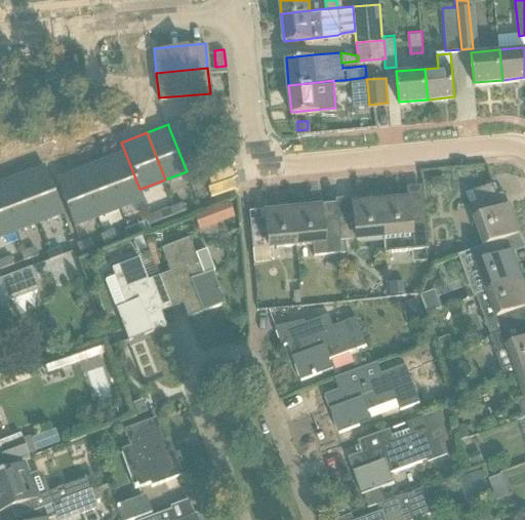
[(139,189),(124,150),(102,159),(119,205),(142,196),(143,196),(140,189),(139,189)]
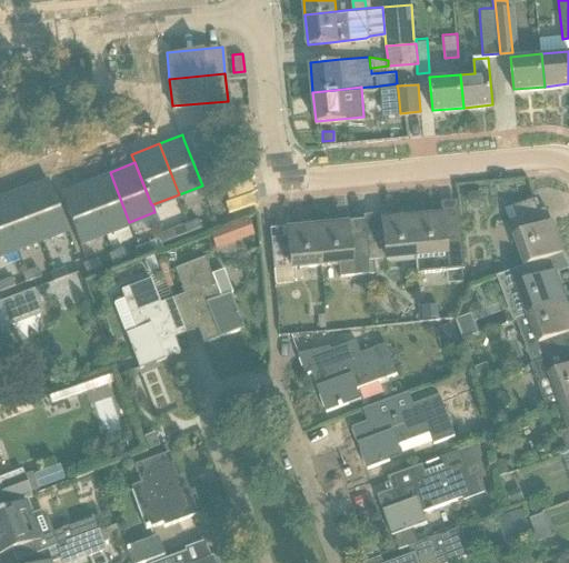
[(129,222),(110,172),(85,182),(103,232),(129,222)]
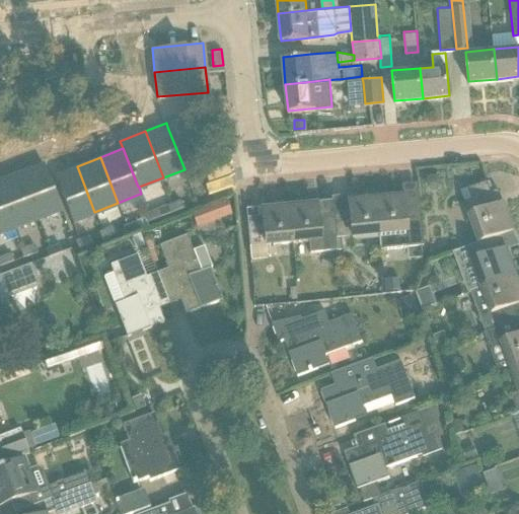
[(44,162),(22,170),(40,216),(61,208),(51,180),(44,162)]
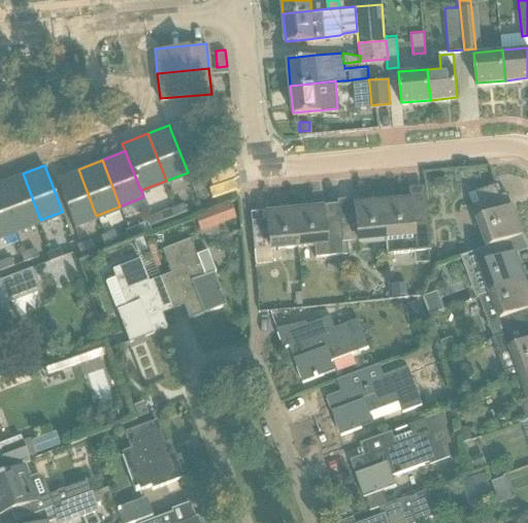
[(96,216),(78,169),(56,177),(63,197),(73,224),(96,216)]
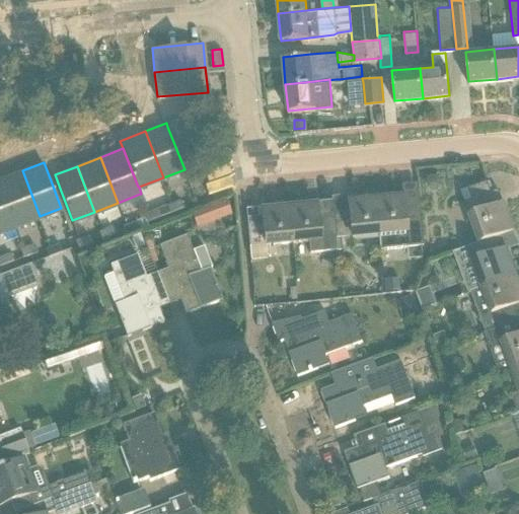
[(22,170),(0,178),(0,190),(14,226),(40,216),(22,170)]
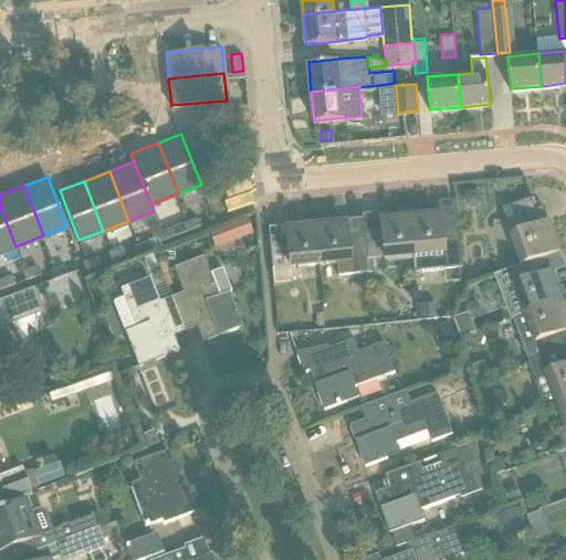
[(510,225),(523,261),(538,256),(559,249),(543,203),(535,207),(531,194),(502,204),(510,225)]
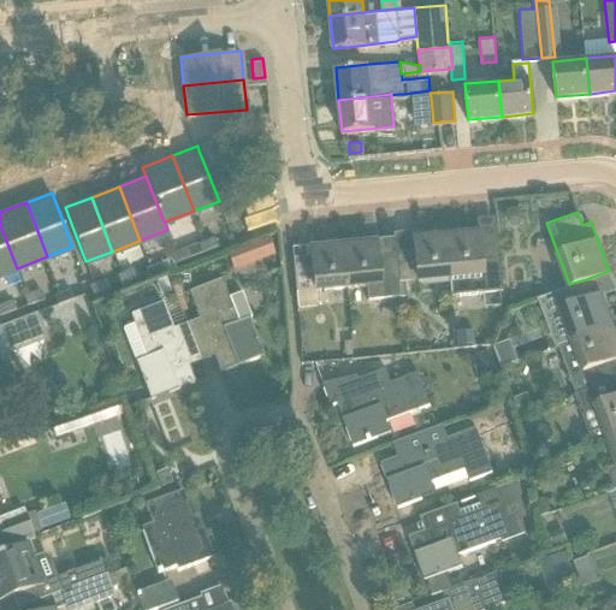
[(0,274),(17,268),(0,225),(0,274)]
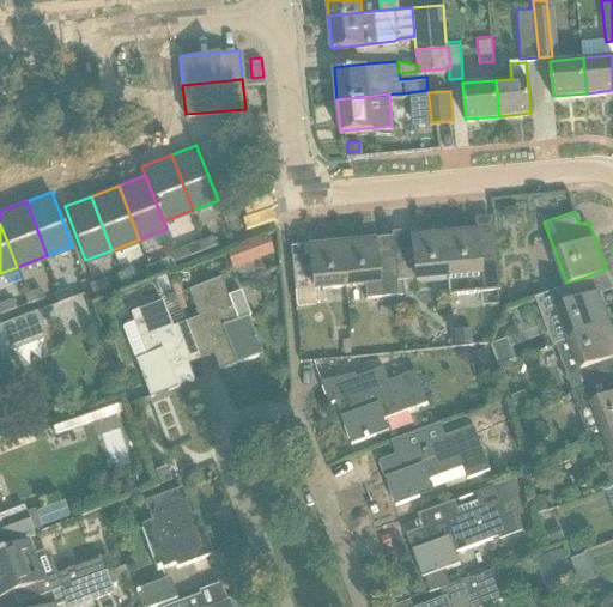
[(411,228),(392,230),(395,278),(447,273),(443,232),(411,235),(411,228)]
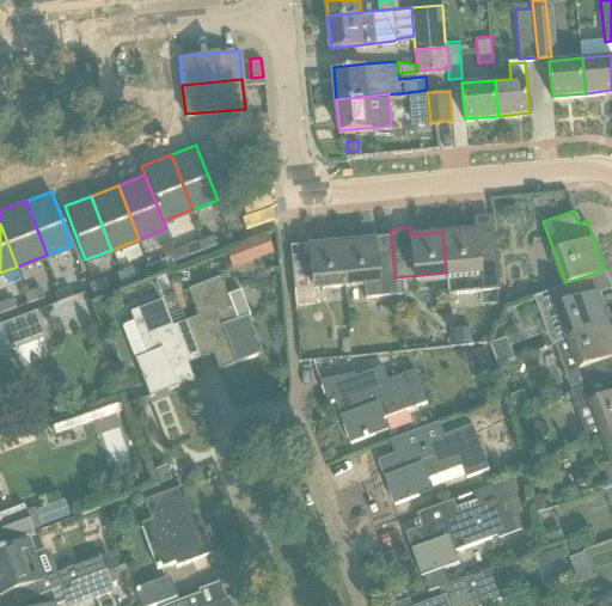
[(497,285),(493,234),(475,236),(473,228),(442,232),(446,273),(447,288),(477,286),(497,285)]
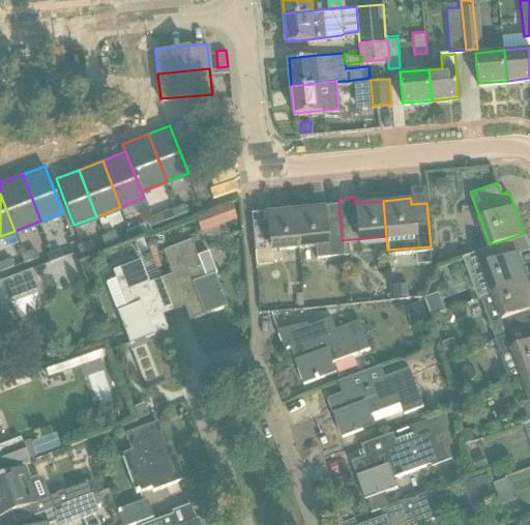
[(295,209),(298,244),(314,243),(315,255),(342,252),(341,240),(342,240),(339,199),(337,199),(339,211),(323,213),(322,206),(295,209)]
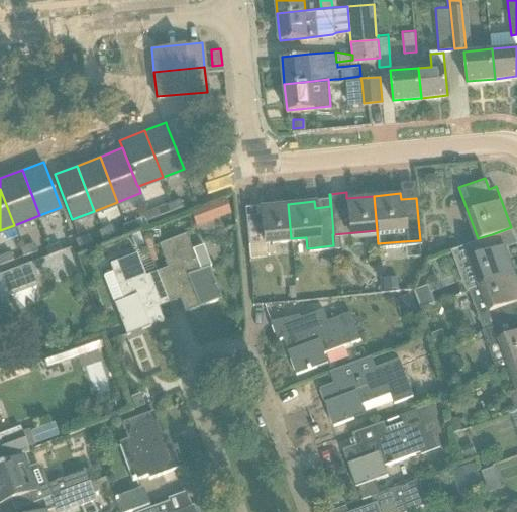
[(167,202),(170,209),(183,204),(180,197),(167,202)]
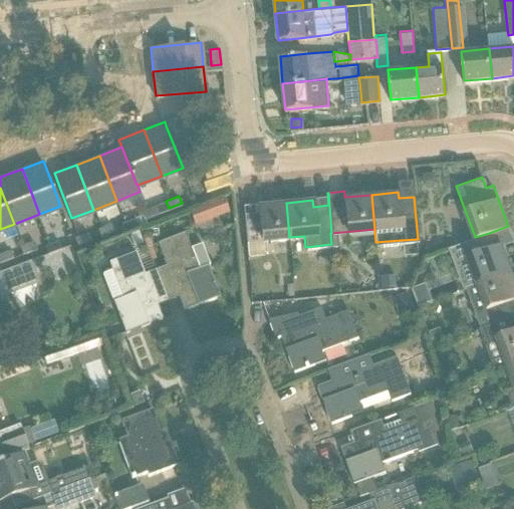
[(203,204),(208,216),(227,209),(223,197),(203,204)]
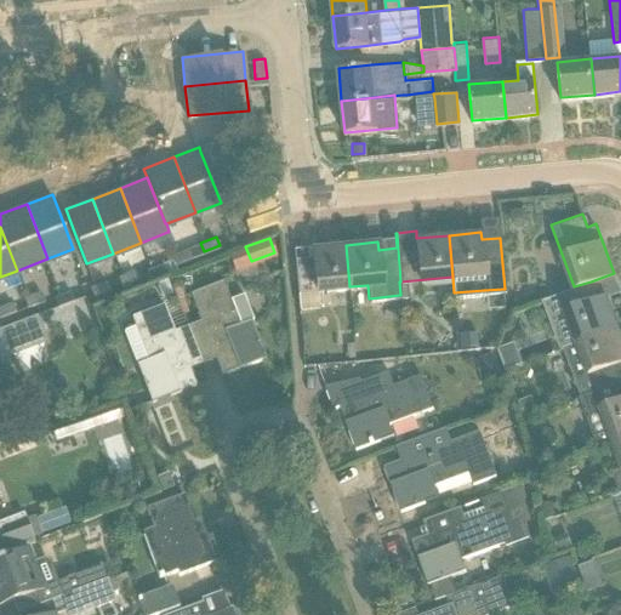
[(297,291),(349,286),(346,245),(313,248),(313,256),(295,257),(297,291)]
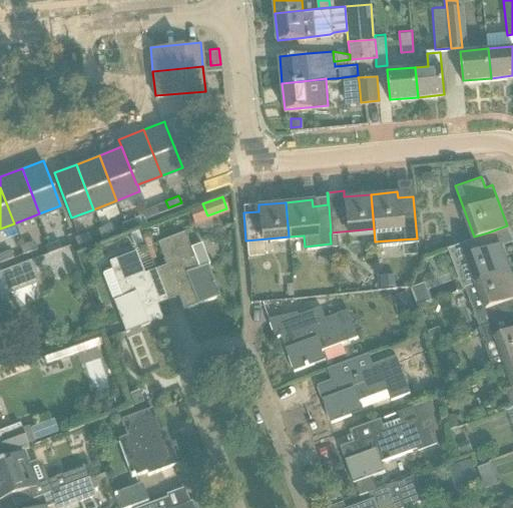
[(142,209),(145,216),(159,211),(156,203),(142,209)]
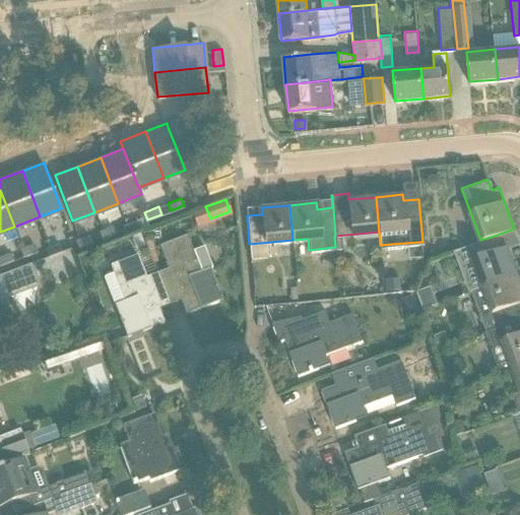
[(123,224),(126,233),(140,228),(137,219),(123,224)]
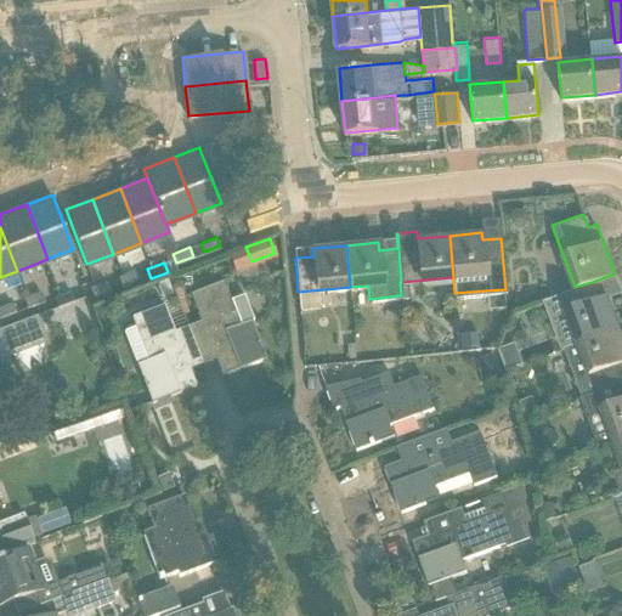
[(118,275),(122,284),(137,277),(135,269),(118,275)]
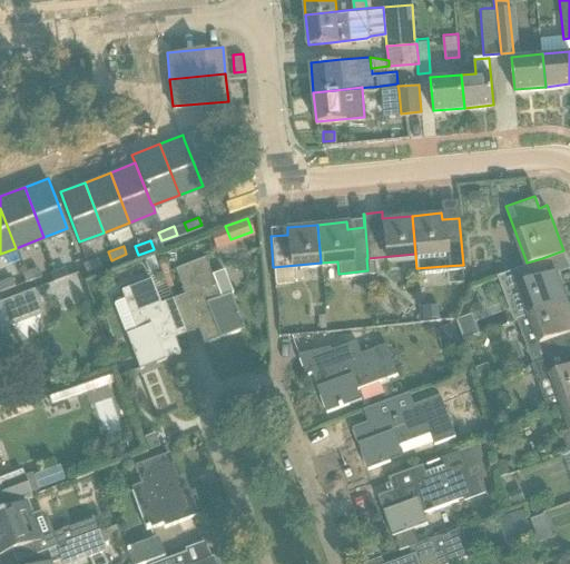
[(84,261),(86,269),(100,264),(97,256),(84,261)]
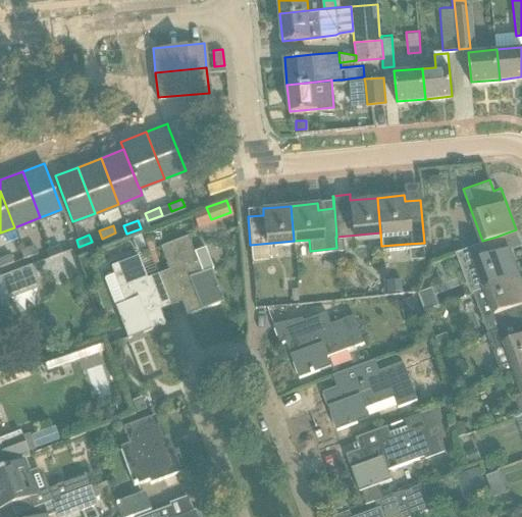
[(169,267),(157,271),(167,296),(177,292),(186,313),(222,299),(210,267),(212,266),(203,245),(193,249),(187,235),(168,242),(160,245),(169,267)]
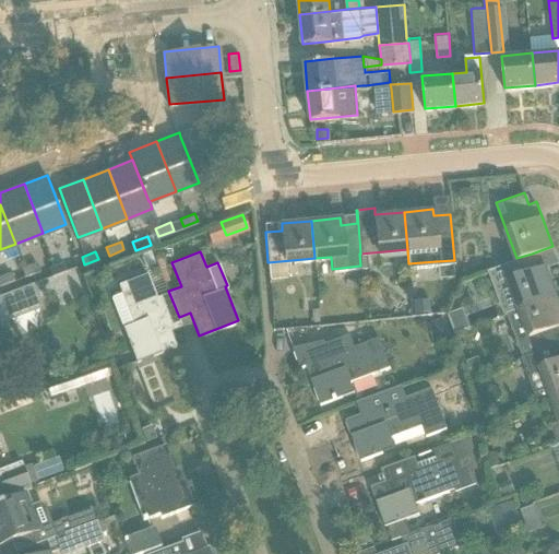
[(555,294),(545,267),(538,269),(532,254),(516,258),(503,263),(509,279),(504,280),(498,289),(506,311),(555,294)]
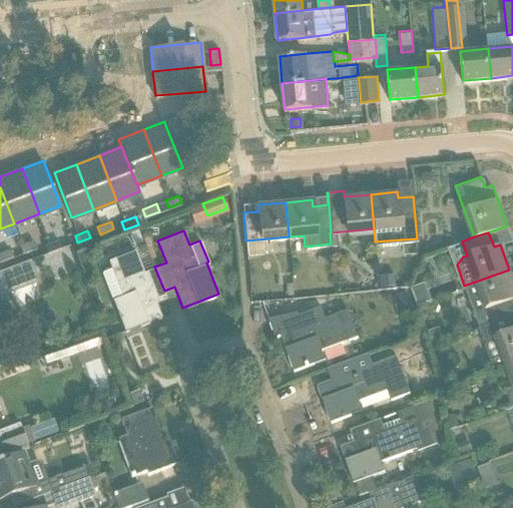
[(45,244),(48,251),(61,246),(59,238),(45,244)]
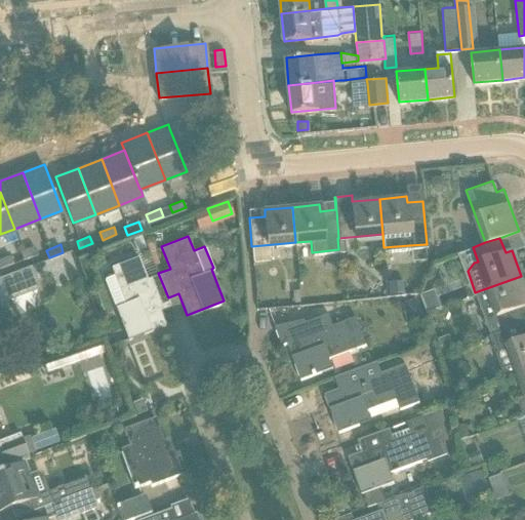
[(36,252),(34,245),(21,250),(23,257),(36,252)]
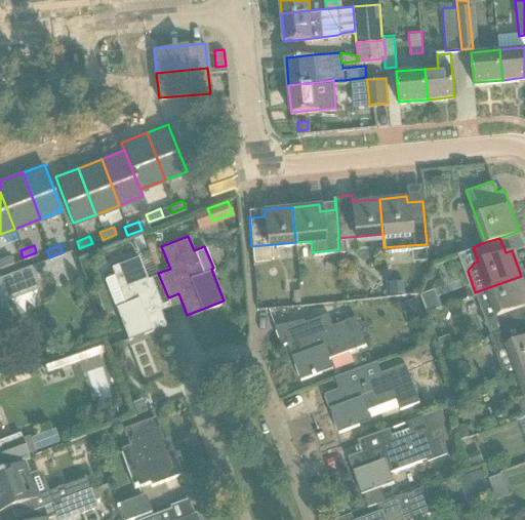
[(71,250),(63,253),(67,266),(75,263),(71,250)]
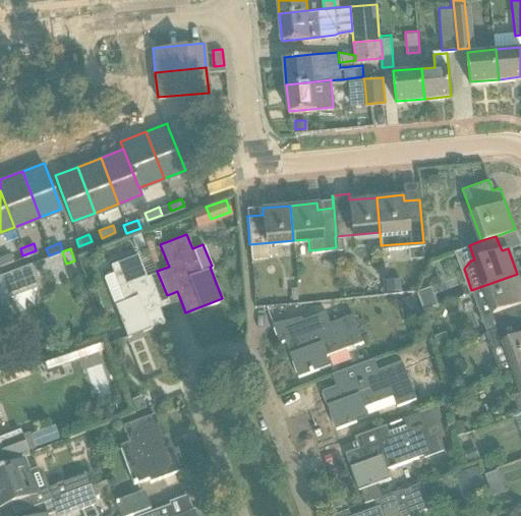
[(0,255),(0,264),(12,260),(9,252),(0,255)]
